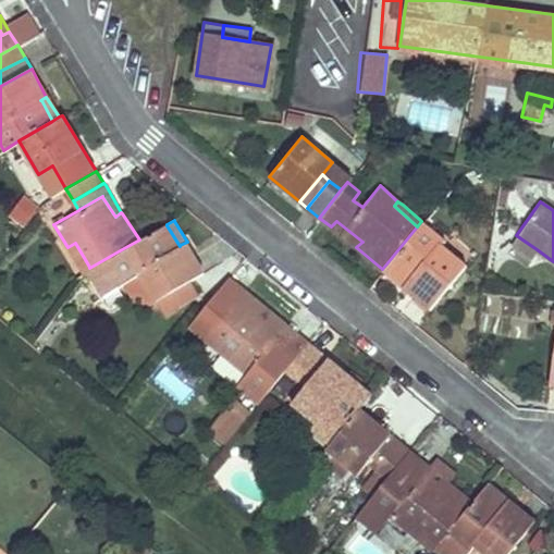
[(362,242),(336,221),(331,226),(356,247),(357,246),(362,242)]
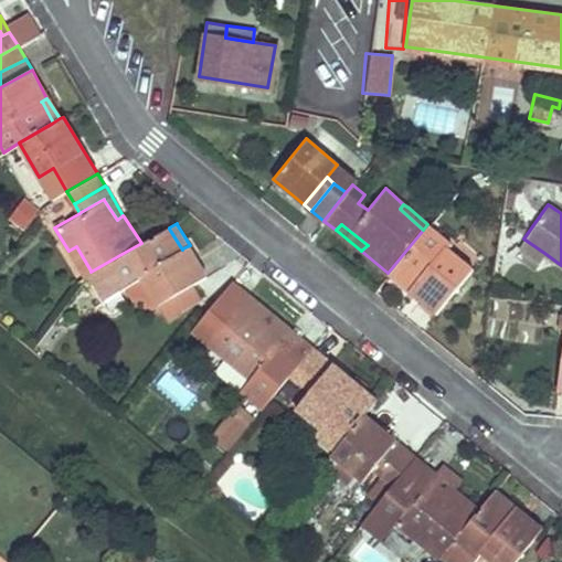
[(436,311),(470,267),(446,247),(451,242),(427,224),(423,230),(393,266),(395,268),(414,284),(411,289),(410,290),(436,311)]
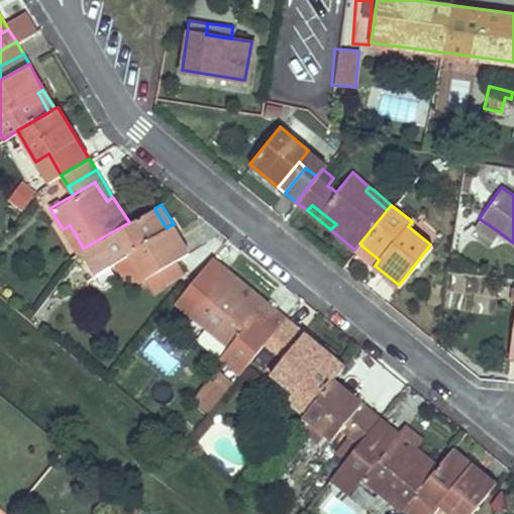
[(190,250),(174,224),(167,227),(167,228),(155,209),(155,208),(129,222),(111,232),(125,255),(129,253),(130,253),(145,278),(190,250)]
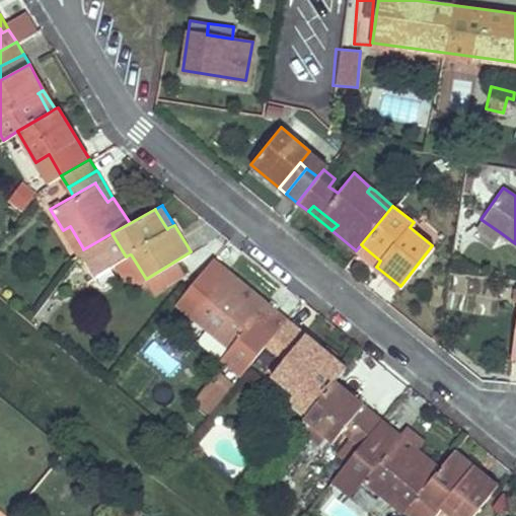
[(500,232),(481,219),(475,226),(495,239),(500,232)]
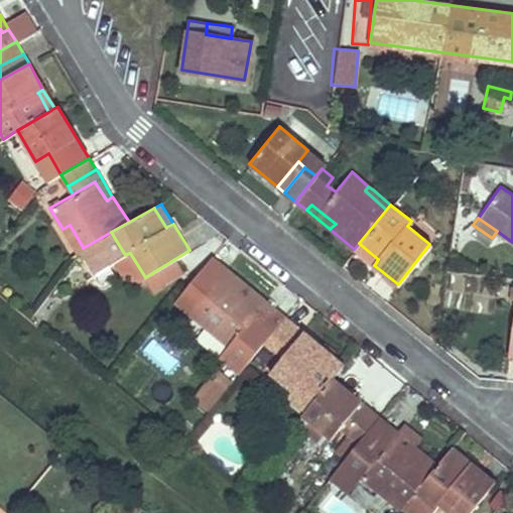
[(83,247),(70,225),(62,229),(77,251),(77,252),(83,248),(83,247)]
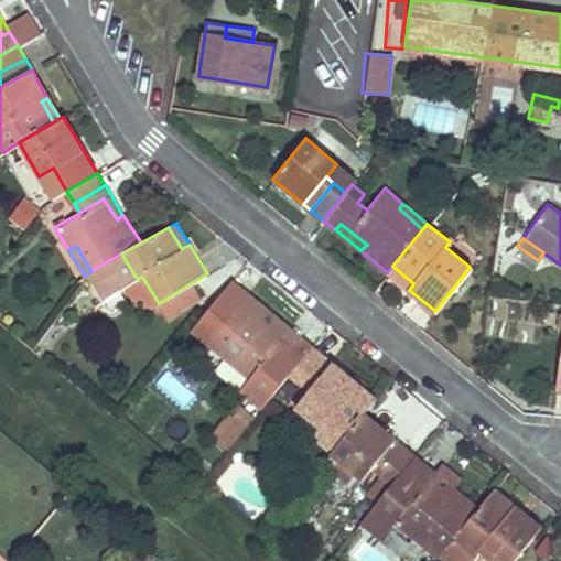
[(413,283),(395,268),(392,266),(387,272),(409,290),(410,289),(413,283)]
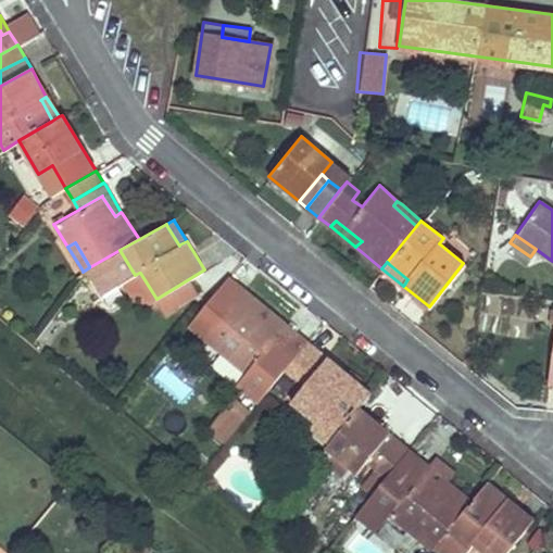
[(156,299),(140,273),(139,273),(135,275),(126,289),(139,310),(156,299)]
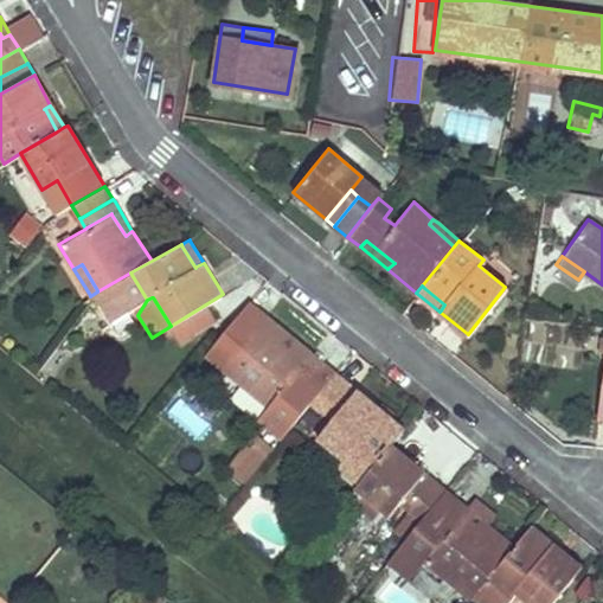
[(316,365),(289,344),(294,337),(268,315),(225,367),(271,406),(289,384),(312,401),(335,371),(322,360),(316,365)]
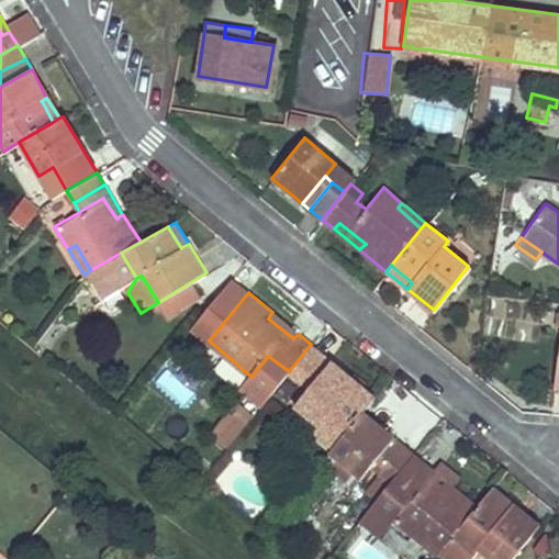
[(297,333),(275,314),(272,312),(268,319),(293,338),(299,334),(297,333)]
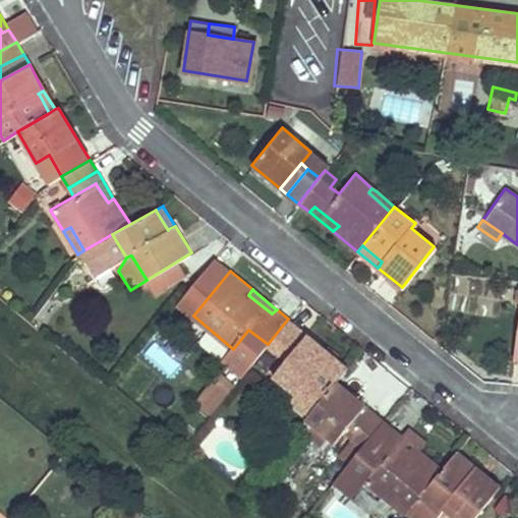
[(279,352),(299,328),(288,319),(268,344),(279,353),(279,352)]
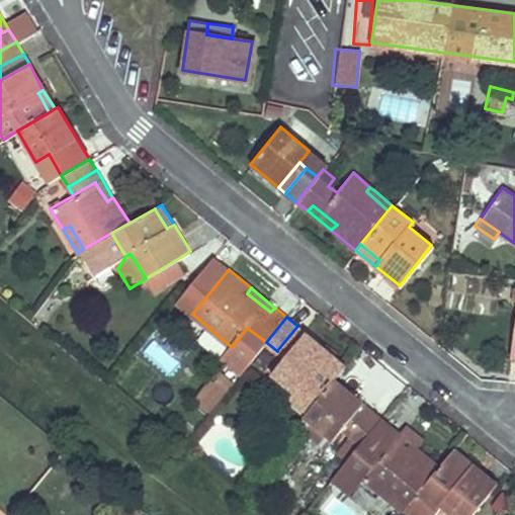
[(283,357),(305,332),(304,331),(297,326),(277,350),(277,351),(283,357)]
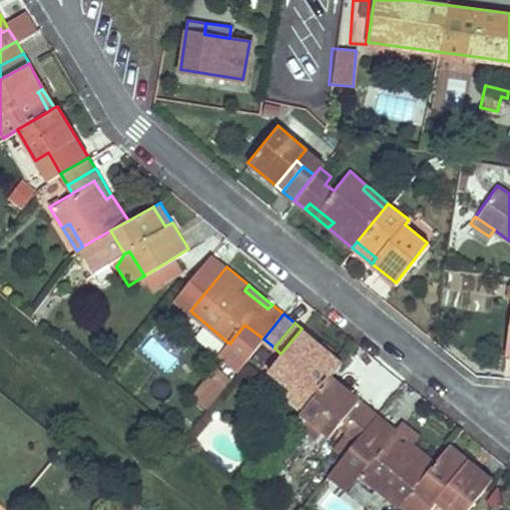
[(304,408),(332,374),(338,366),(322,354),(326,348),(302,329),(281,354),(270,369),(293,387),(287,394),(304,408)]
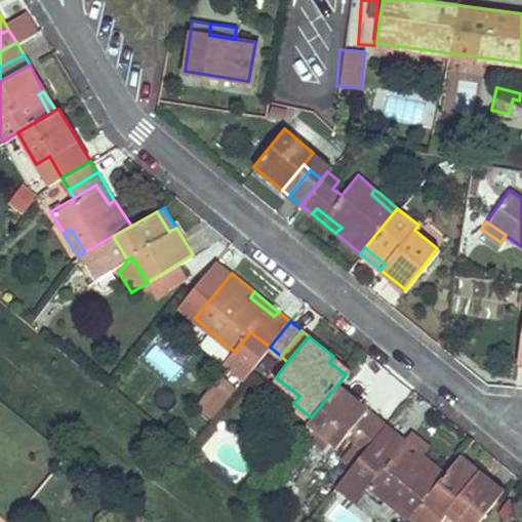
[(165,376),(177,362),(152,340),(139,355),(165,376)]
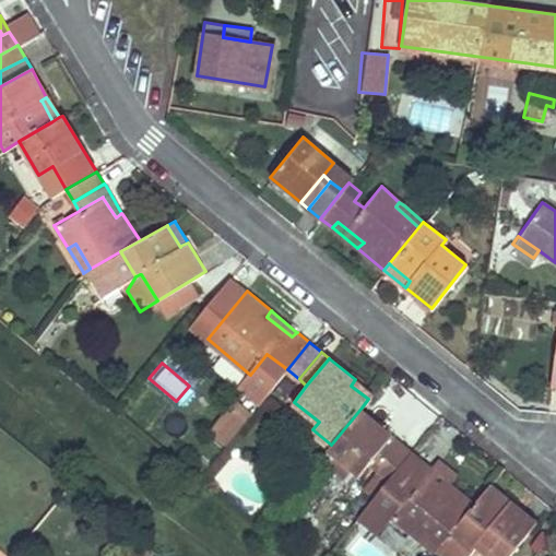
[(373,393),(356,380),(355,379),(351,386),(368,399),(373,393)]
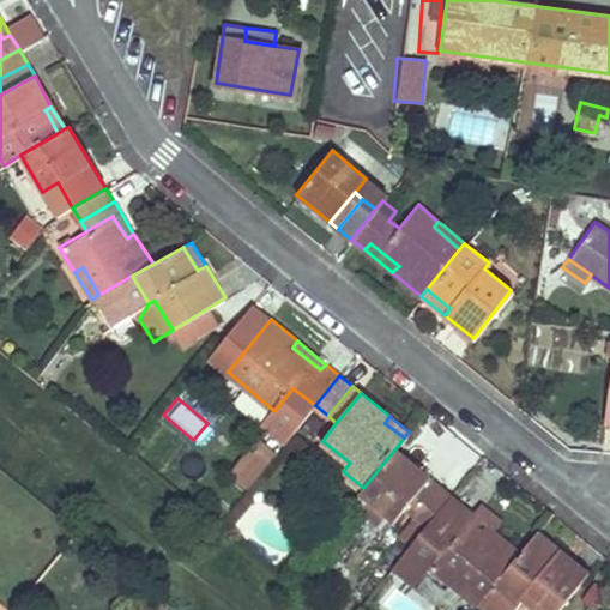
[(245,488),(271,458),(251,440),(224,471),(245,488)]
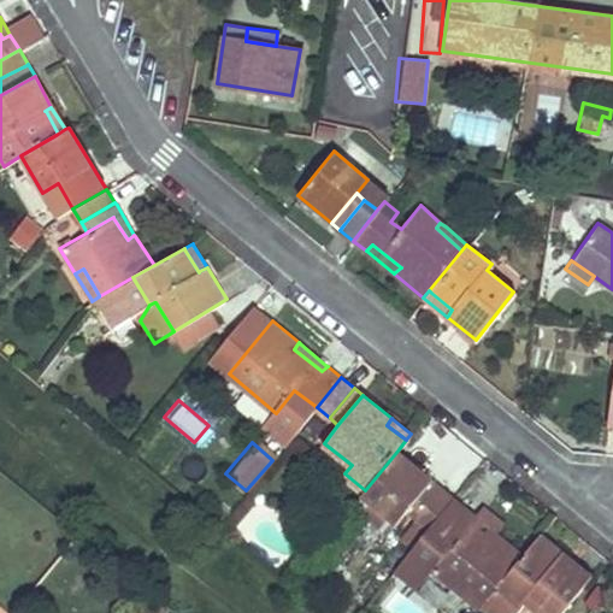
[(428,528),(454,496),(399,449),(365,490),(354,505),(388,532),(406,511),(417,518),(401,537),(413,547),(428,528)]
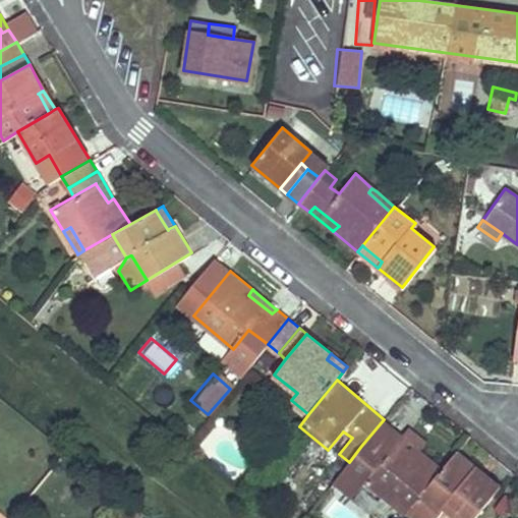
[(394,427),(384,419),(361,446),(349,462),(345,466),(362,480),(381,495),(385,491),(408,509),(442,467),(418,448),(424,441),(407,426),(401,434),(395,442),(388,436),(394,427)]
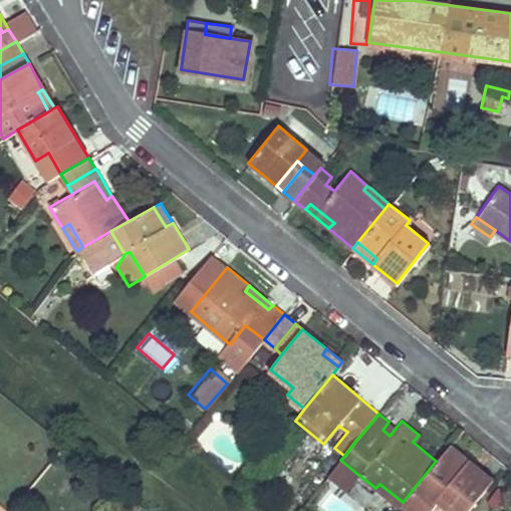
[(396,428),(389,422),(382,430),(390,436),(396,428)]
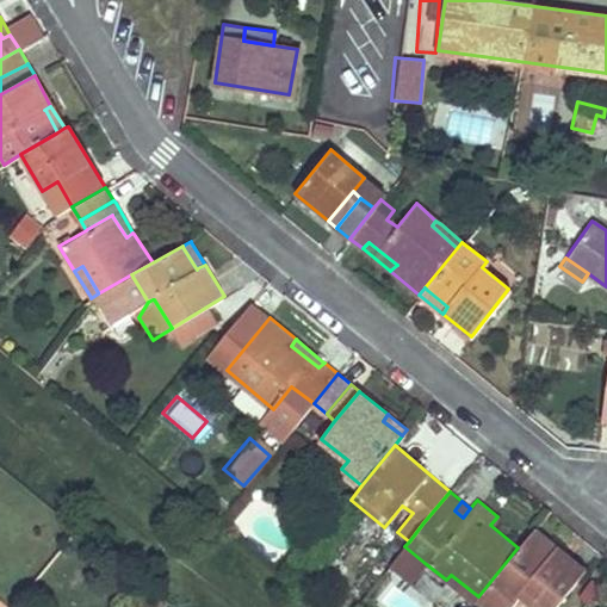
[(556,546),(536,530),(533,527),(528,534),(550,552),(556,546)]
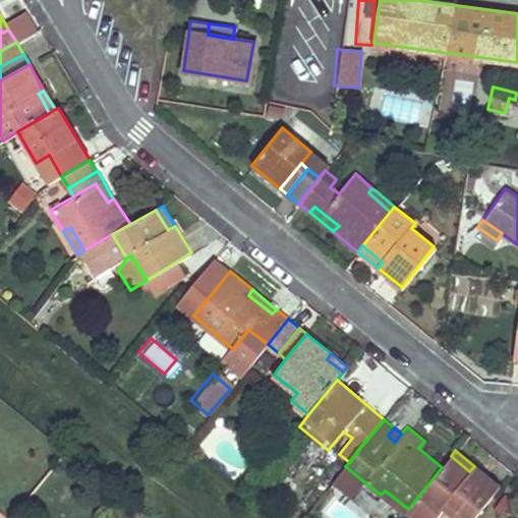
[(455,517),(471,517),(499,485),(474,466),(469,471),(451,456),(442,467),(408,509),(406,511),(414,517),(434,517),(443,508),(455,517)]
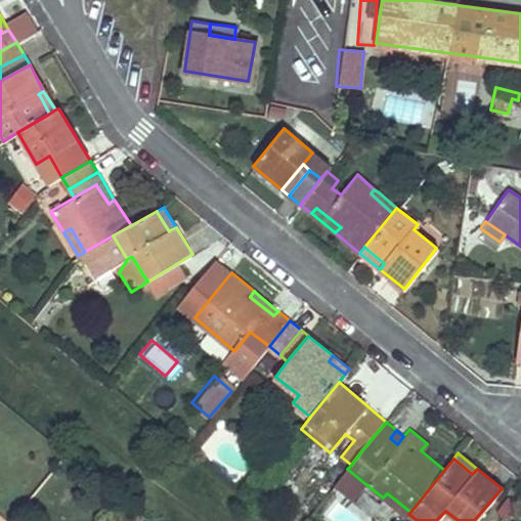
[(351,500),(364,483),(347,469),(334,485),(351,500)]
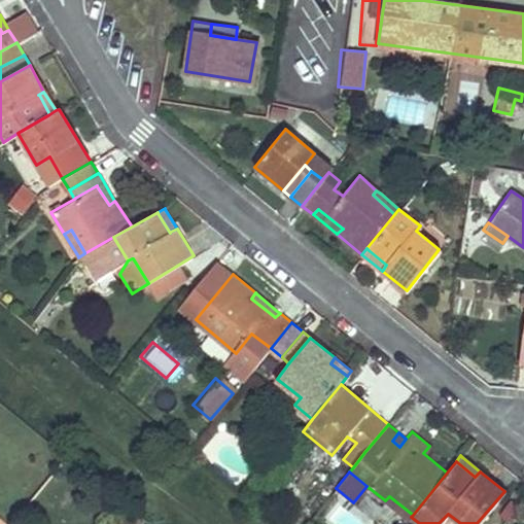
[(413,515),(389,496),(385,500),(408,520),(411,517),(413,515)]
